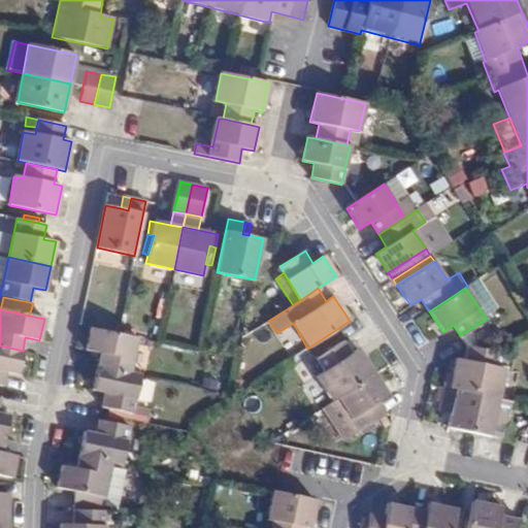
[(485,320),(470,329),(473,334),(488,326),(485,320)]
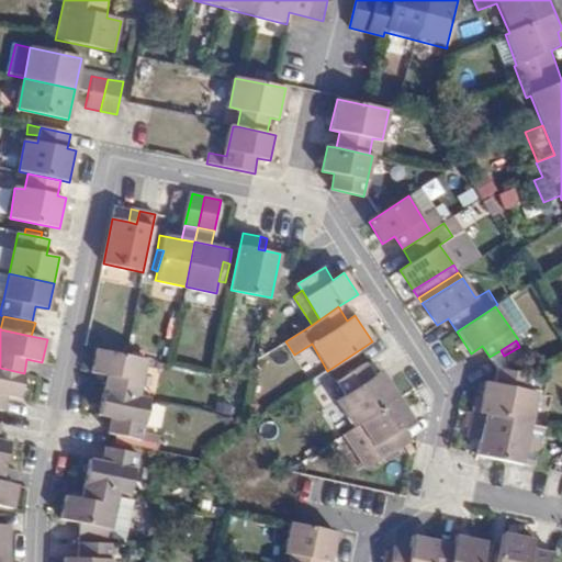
[(139,397),(148,360),(125,356),(96,349),(91,373),(107,377),(103,390),(139,397)]
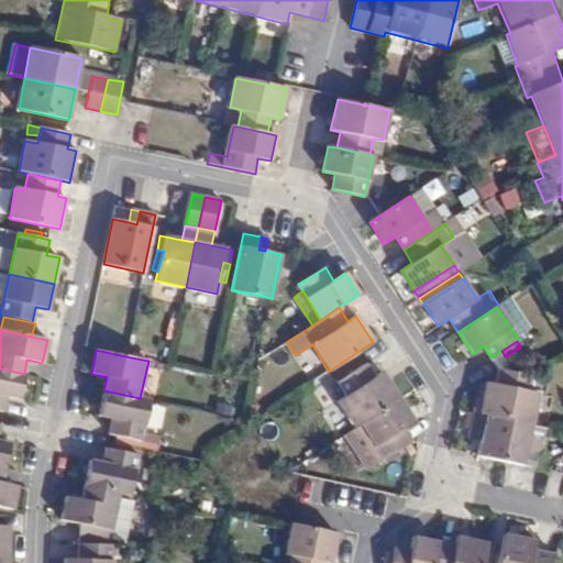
[(338,400),(354,428),(360,424),(399,399),(382,373),(374,377),(364,363),(337,382),(344,395),(338,400)]
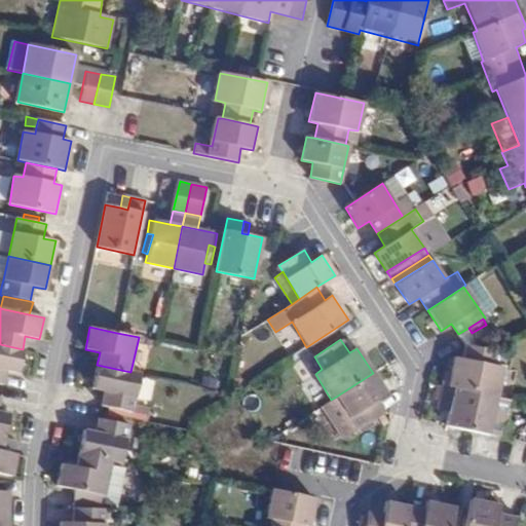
[(0,384),(2,385),(5,371),(17,373),(23,349),(0,344),(0,384)]
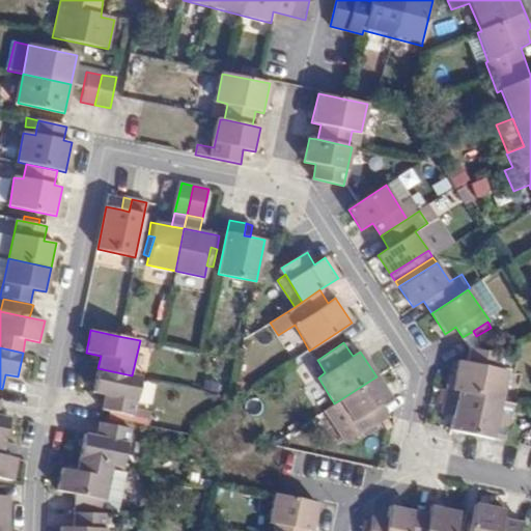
[(452,390),(502,400),(509,370),(499,367),(501,355),(470,347),(467,362),(458,361),(455,375),(452,390)]
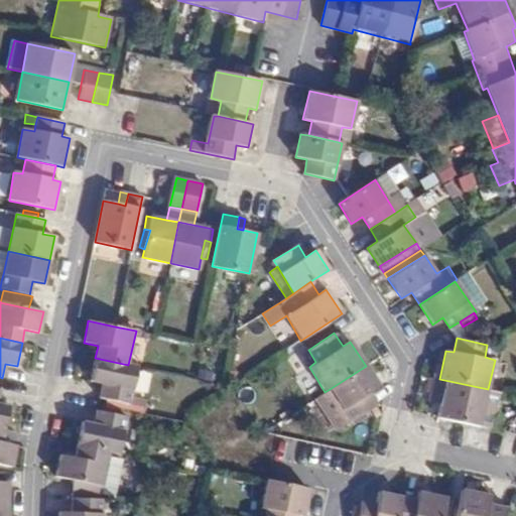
[(138,367),(128,365),(95,358),(90,381),(102,384),(99,398),(130,405),(138,367)]
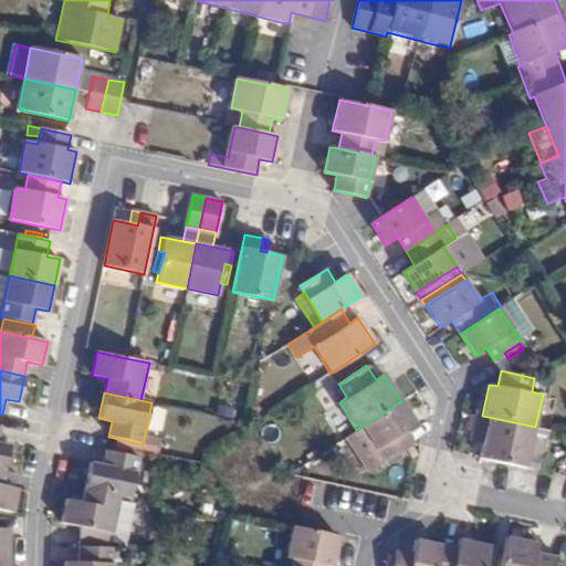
[(475,415),(482,416),(485,400),(479,398),(475,415)]
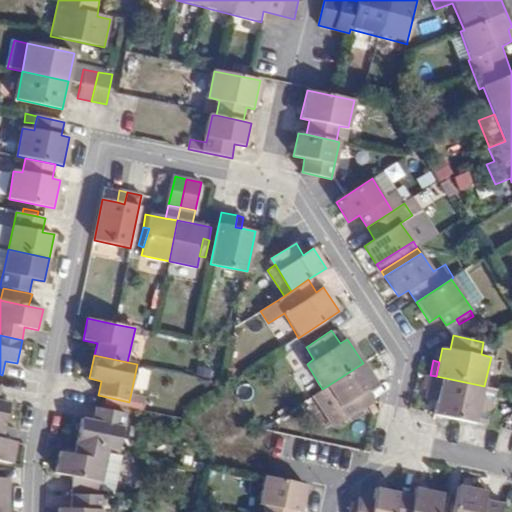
[(363,363),(327,386),(348,418),(374,402),(366,389),(376,383),(363,363)]
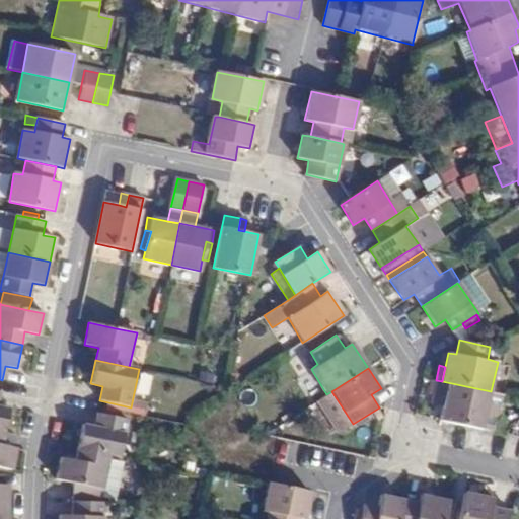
[(440,420),(482,429),(491,391),(442,381),(436,380),(433,394),(445,397),(443,405),(440,420)]
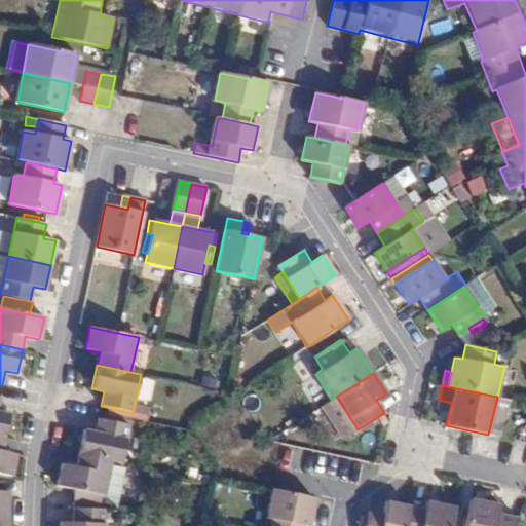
[(437,408),(449,411),(451,403),(439,400),(437,408)]
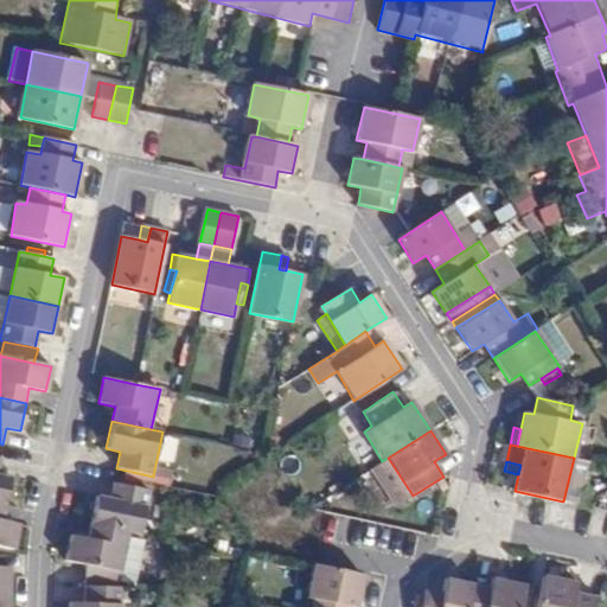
[(0,505),(4,506),(10,478),(0,475),(0,505)]
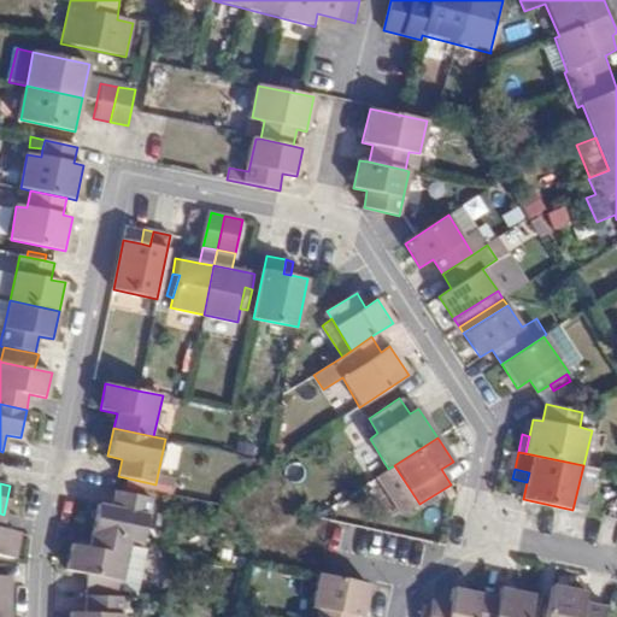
[(142,544),(152,499),(115,491),(112,507),(98,505),(92,533),(131,541),(142,544)]
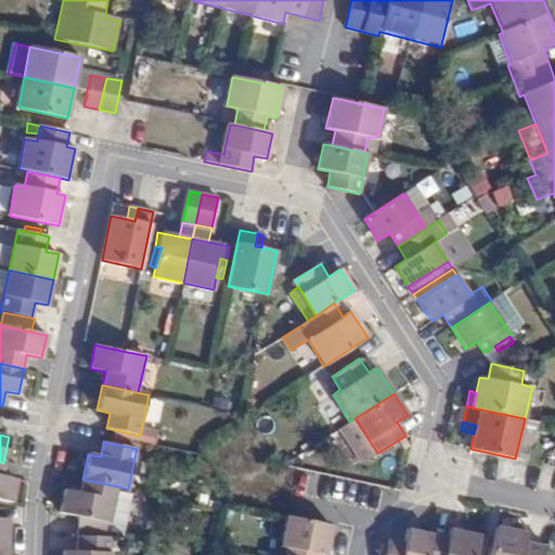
[(0,500),(12,503),(16,479),(1,476),(3,463),(0,462),(0,500)]
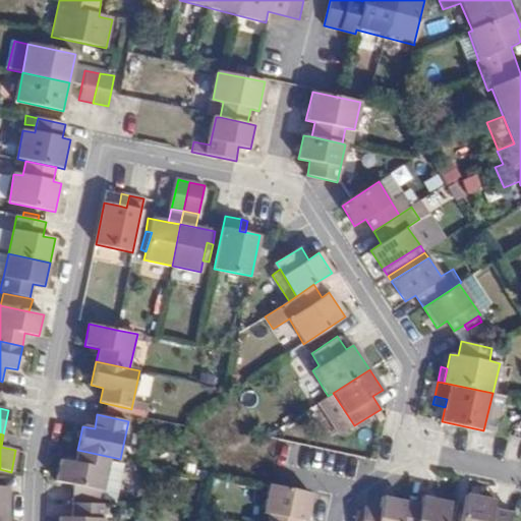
[(372,440),(367,459),(375,460),(380,441),(372,440)]
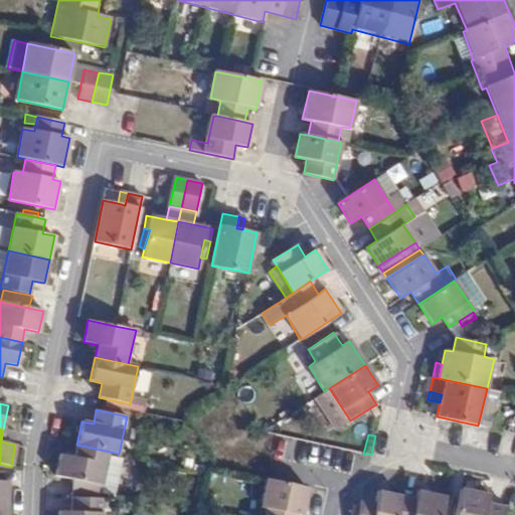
[(110,452),(76,445),(73,458),(59,454),(54,476),(73,479),(104,485),(103,492),(117,493),(123,460),(109,457),(110,452)]
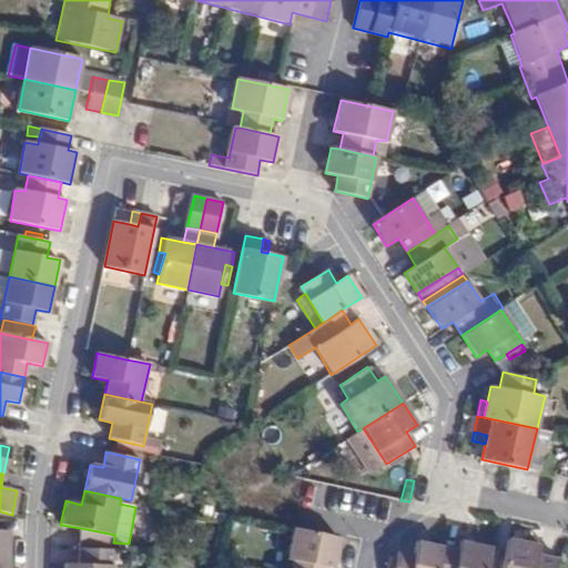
[(78,548),(110,549),(113,543),(114,535),(81,528),(79,535),(78,548)]
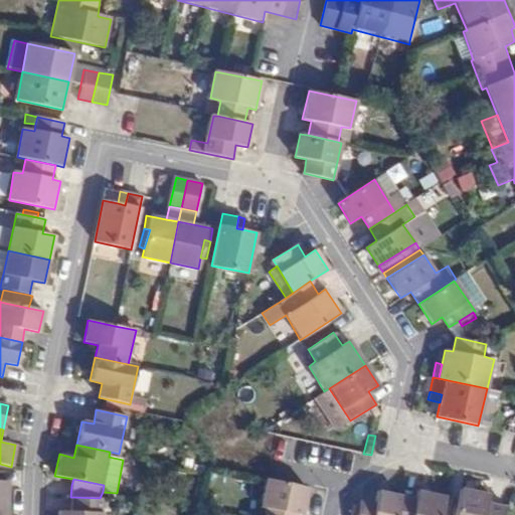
[(265,514),(302,514),(308,488),(267,480),(261,505),(267,507),(265,514)]
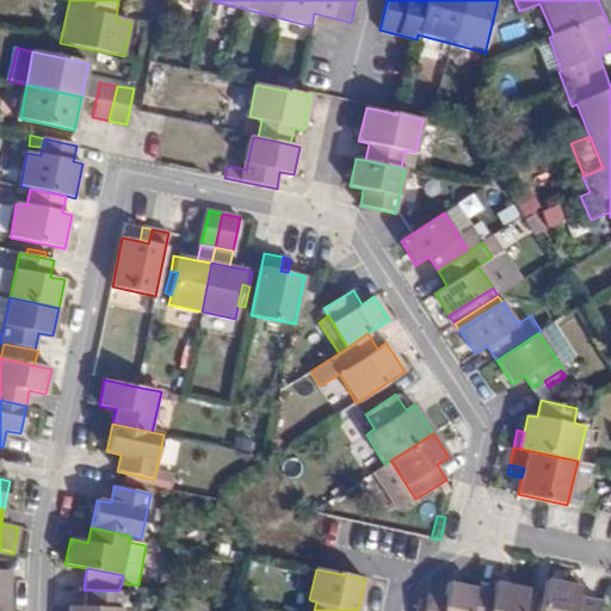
[(597,610),(600,602),(578,597),(580,587),(547,580),(543,593),(539,610),(597,610)]
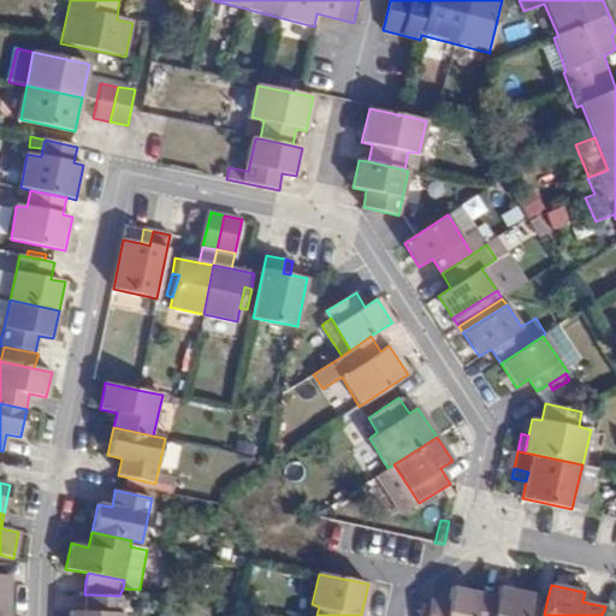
[(527,615),(532,594),(498,587),(497,597),(480,593),(474,615),(527,615)]
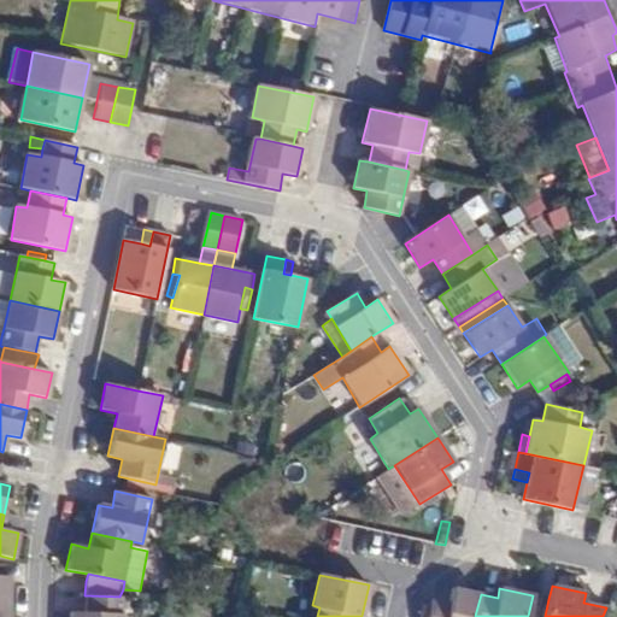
[(475,616),(481,594),(452,589),(448,603),(434,600),(430,616),(475,616)]
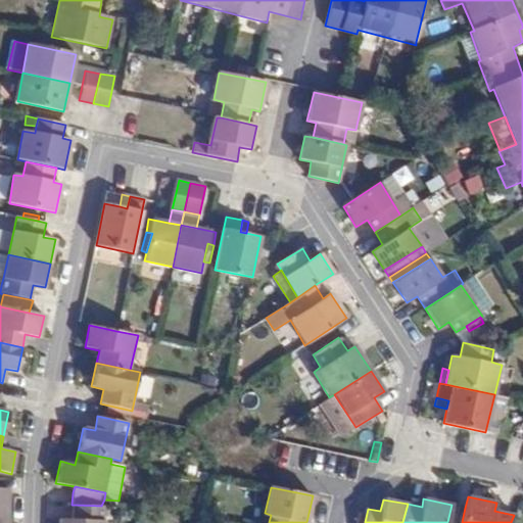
[(103,522),(105,506),(101,506),(72,505),(72,520),(59,519),(58,522),(103,522)]
